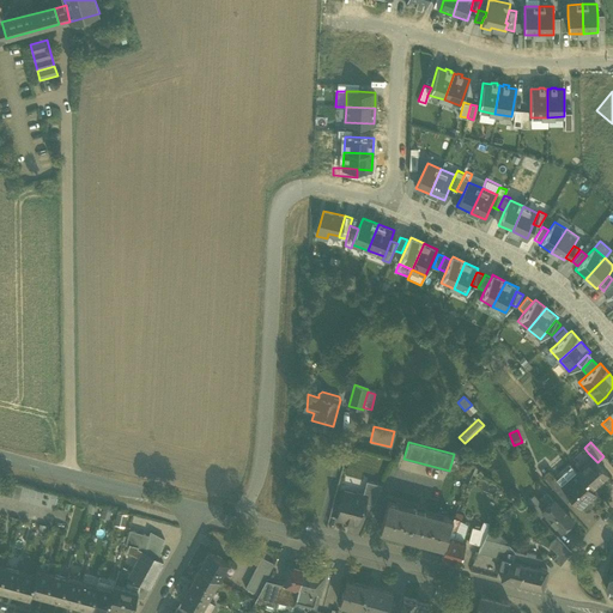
[(593,457),(577,472),(592,489),(608,474),(598,462),(593,457)]
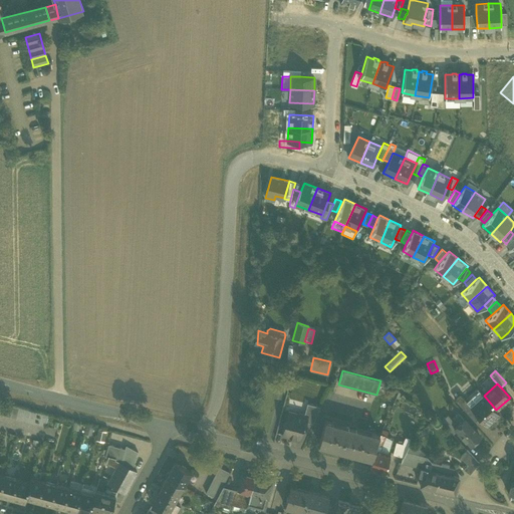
[(472,398),(477,403),(484,396),(479,391),(472,398)]
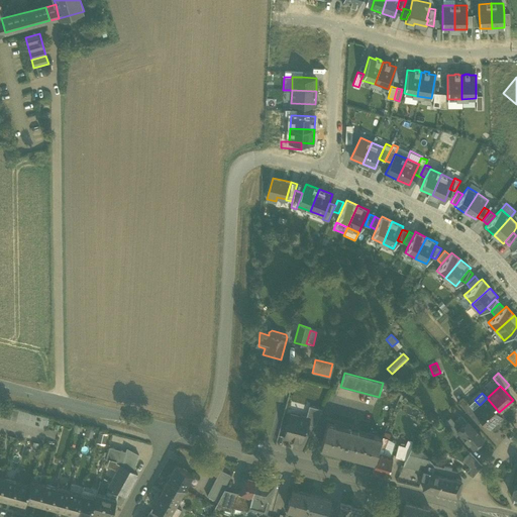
[(457,401),(478,423),(483,419),(474,410),(475,409),(470,404),(462,396),(457,401)]
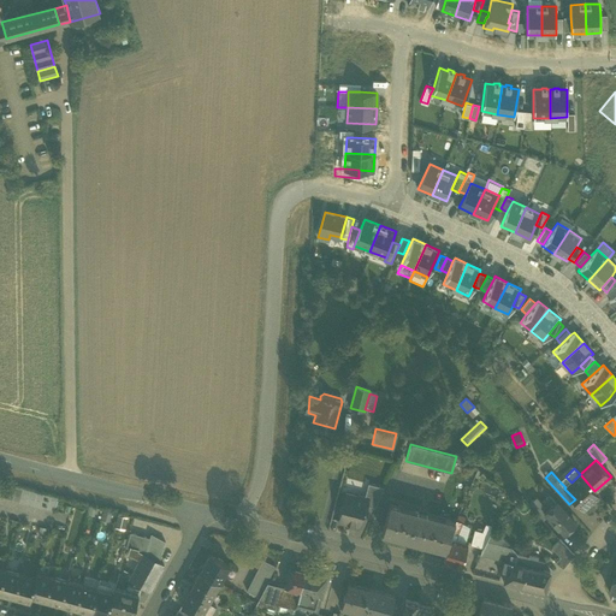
[(594,491),(580,474),(572,483),(566,487),(564,489),(575,499),(582,509),(598,495),(594,491)]
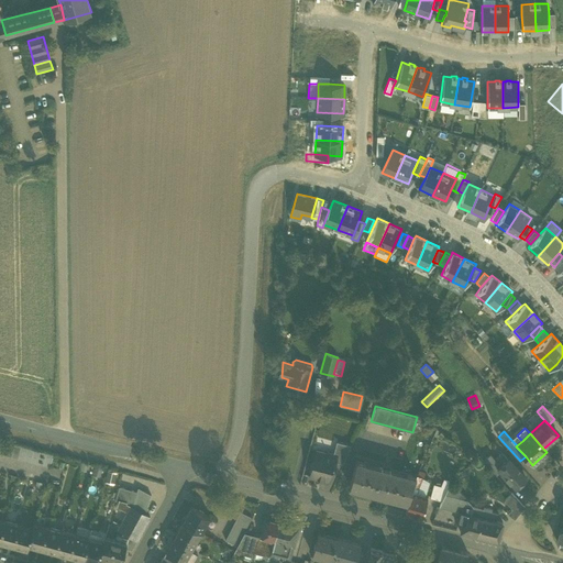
[(517,435),(511,440),(517,445),(522,441),(517,435)]
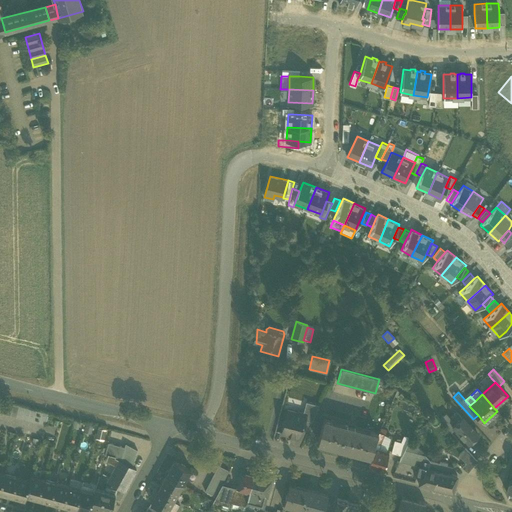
[(305,420),(312,421),(319,405),(306,401),(303,413),(306,413),(305,420)]
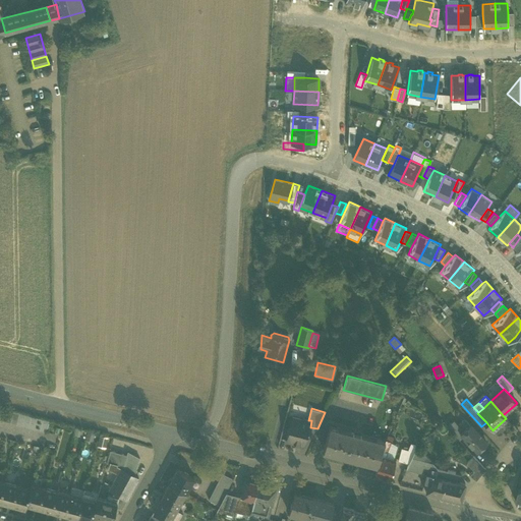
[(13,411),(7,410),(4,420),(10,422),(13,411)]
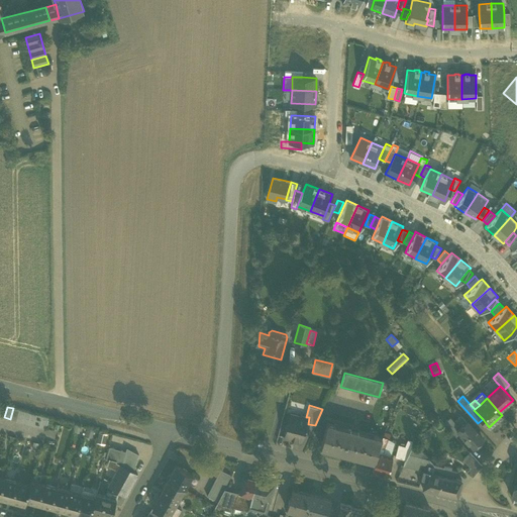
[(19,410),(13,408),(10,419),(16,420),(19,410)]
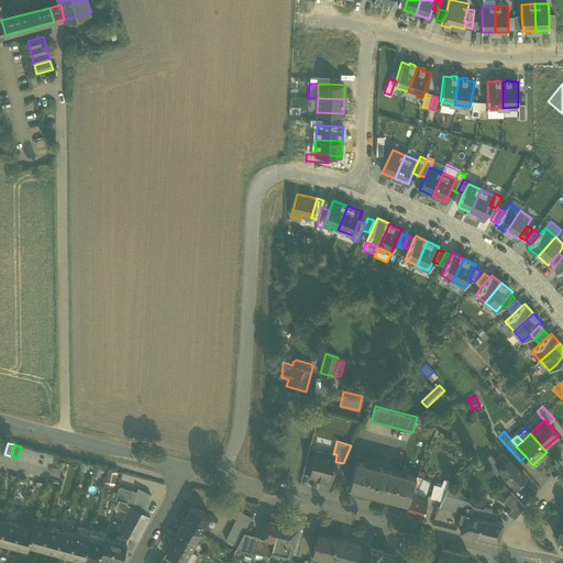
[(28,448),(21,446),(18,457),(18,459),(24,460),(28,448)]
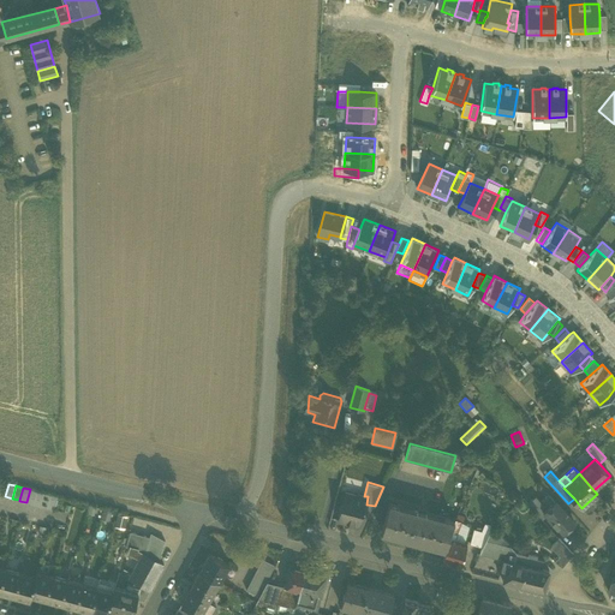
[(36,491),(30,489),(27,502),(33,505),(36,491)]
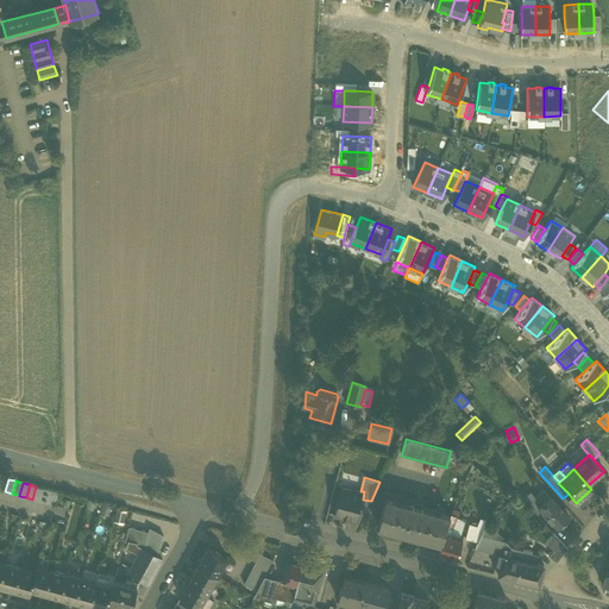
[(43,488),(36,487),(32,500),(39,502),(43,488)]
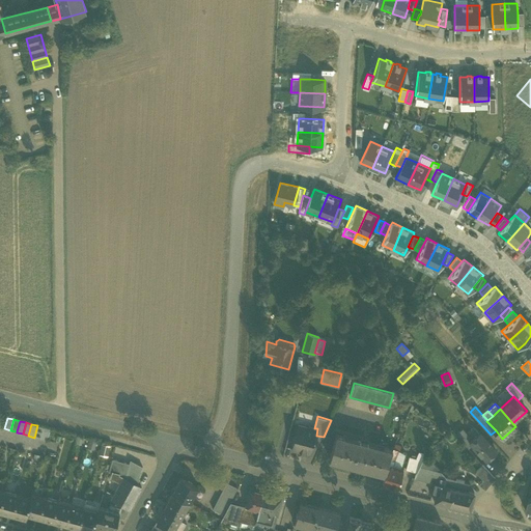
[(44,427),(37,425),(34,438),(40,439),(44,427)]
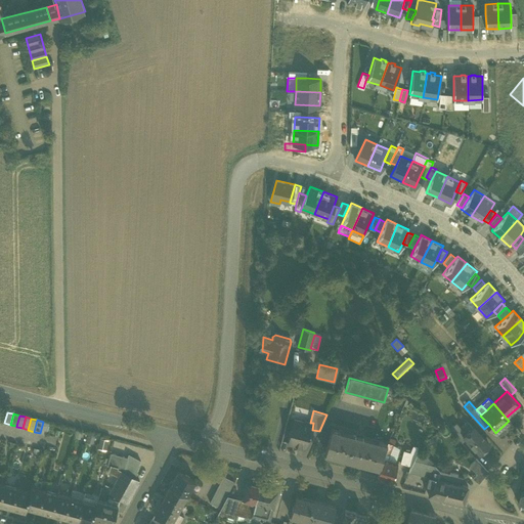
[(301,446),(305,447),(306,445),(309,434),(310,434),(312,430),(313,423),(310,423),(304,421),(304,422),(294,420),(292,429),(293,429),(292,434),(291,434),(288,443),(301,446)]
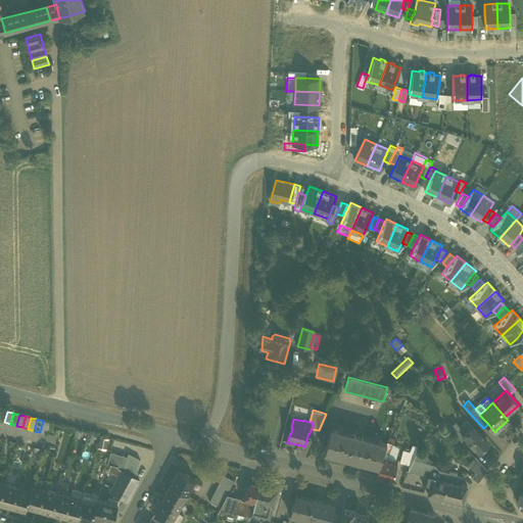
[(465,432),(472,426),(466,420),(460,426),(465,432)]
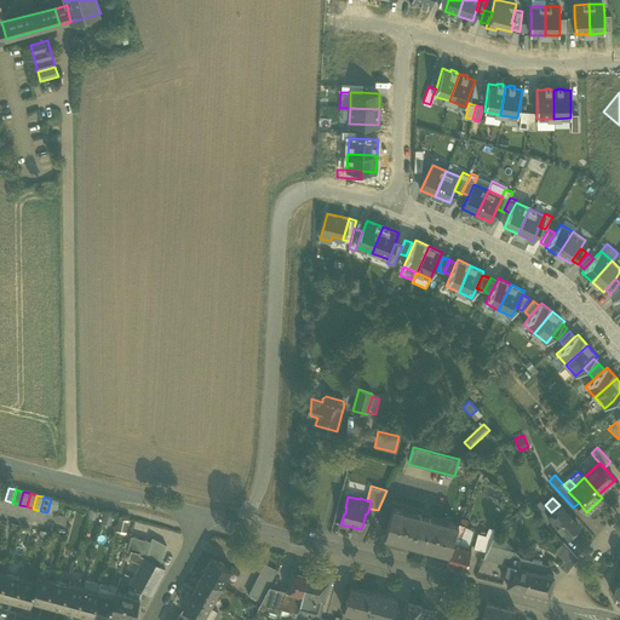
[(58,500),(51,499),(47,512),(55,515),(58,500)]
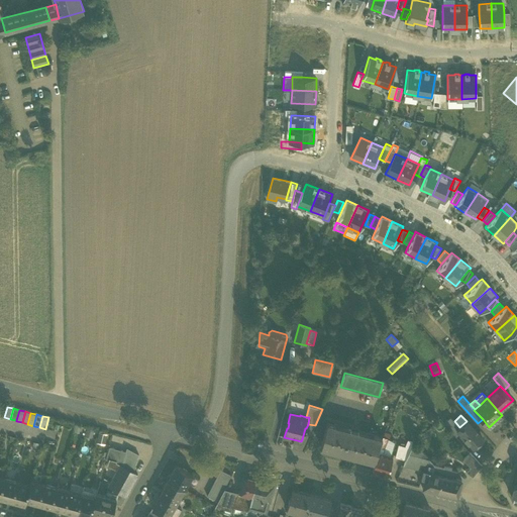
[(443,423),(455,436),(460,432),(457,429),(459,427),(454,421),(450,416),(443,423)]
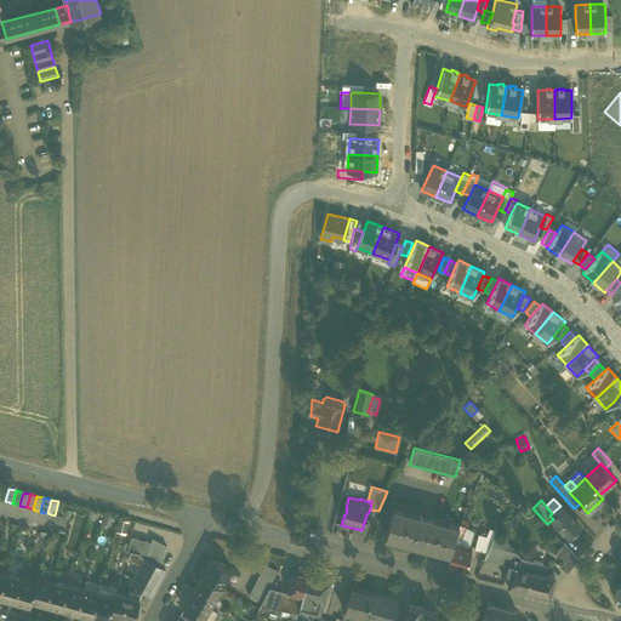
[(560,506),(580,528),(581,527),(562,505),(560,506)]
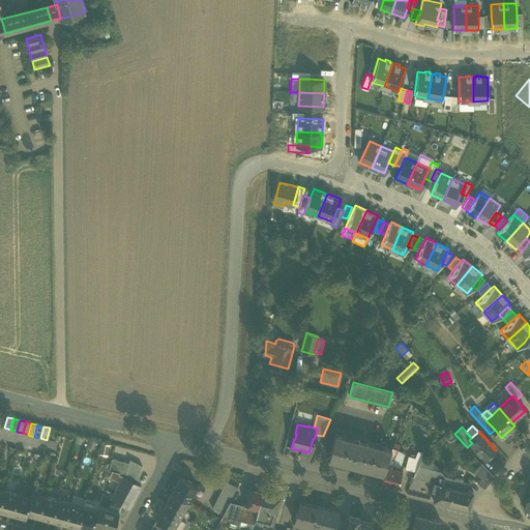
[(472,443),(486,459),(495,450),(478,432),(471,438),(469,440),(472,443)]
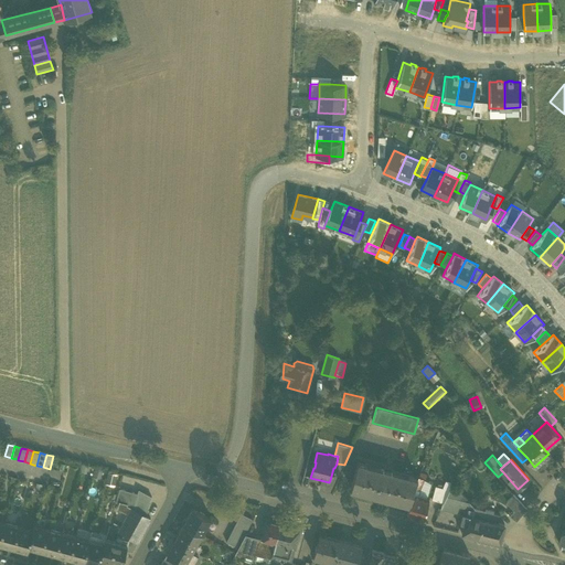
[(350,488),(409,503),(412,493),(414,484),(417,478),(358,461),(350,488)]
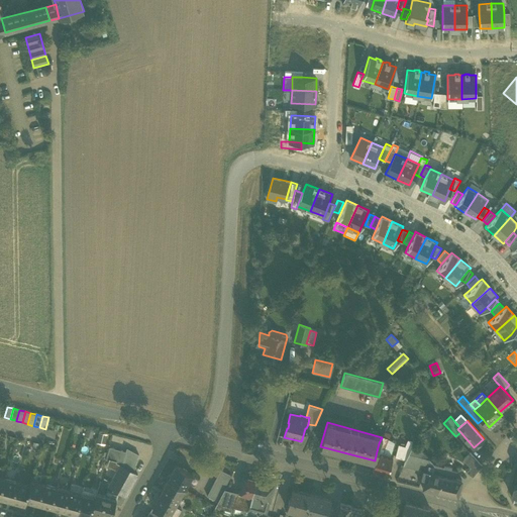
[(94,430),(87,428),(84,436),(92,438),(94,430)]
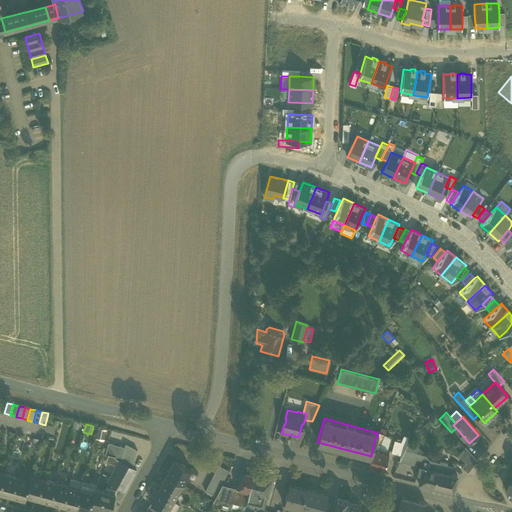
[(456,428),(453,425),(452,426),(468,444),(469,443),(456,428)]
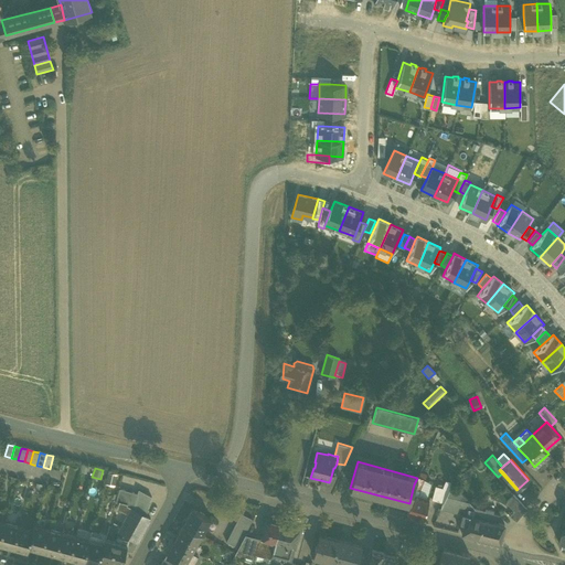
[(117,475),(108,472),(105,483),(115,487),(117,475)]
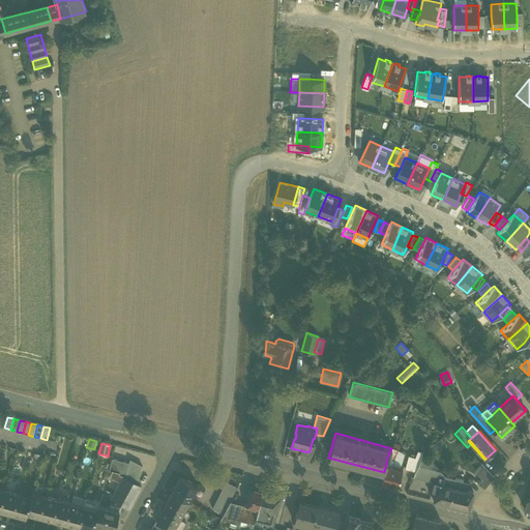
[(388,454),(386,463),(392,465),(393,460),(394,460),(399,449),(392,446),(391,448),(388,454)]
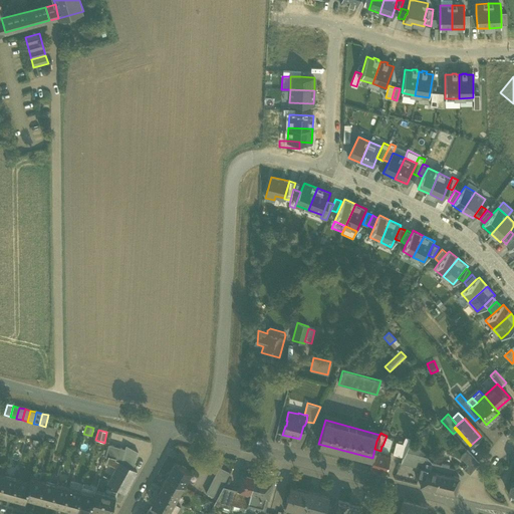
[(381,446),(380,451),(389,453),(393,439),(387,436),(382,446),(381,446)]
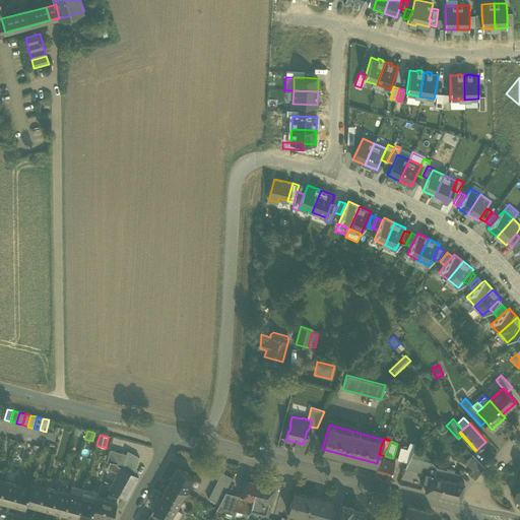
[(407,449),(413,451),(416,445),(411,441),(407,449)]
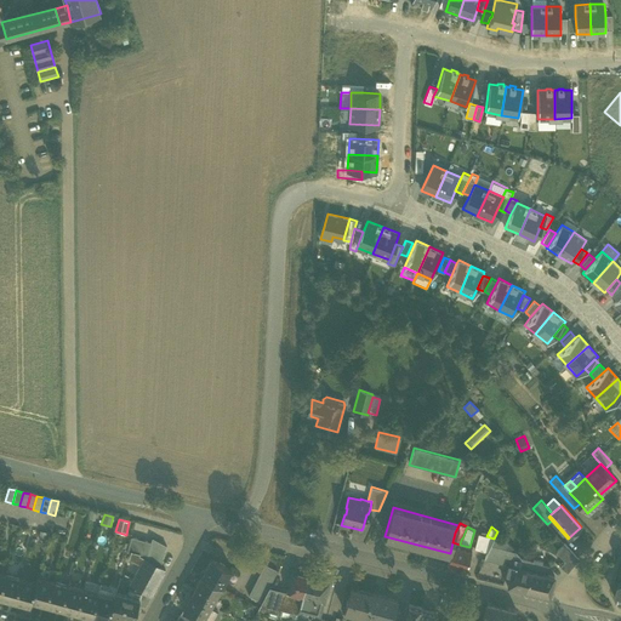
[(522,557),(497,531),(494,539),(488,552),(484,558),(508,564),(519,567),(522,557)]
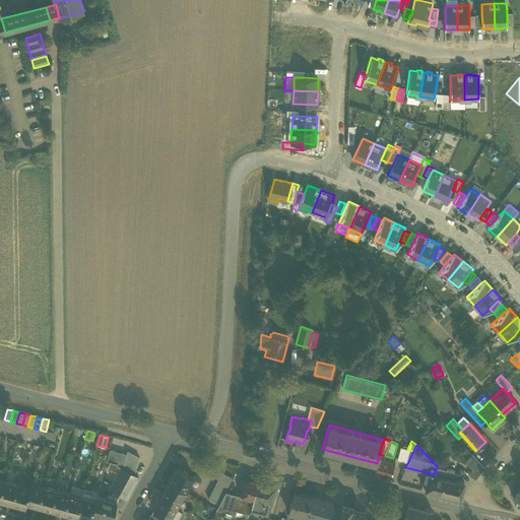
[(398,459),(408,462),(413,451),(407,449),(401,448),(398,459)]
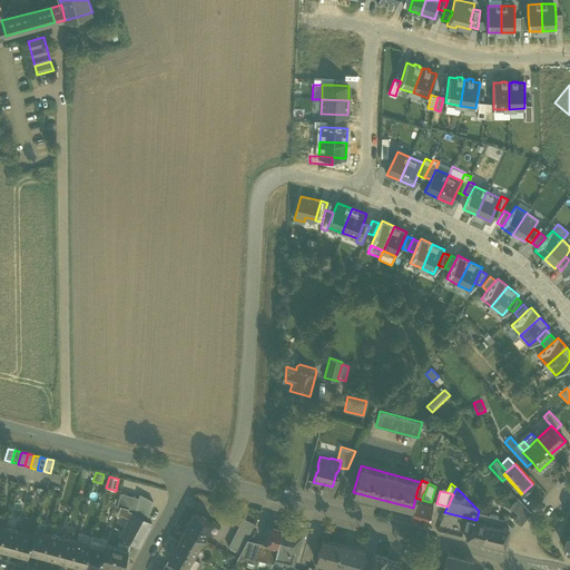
[(127,509),(134,513),(138,498),(120,493),(117,505),(120,507),(120,505),(128,508),(127,509)]
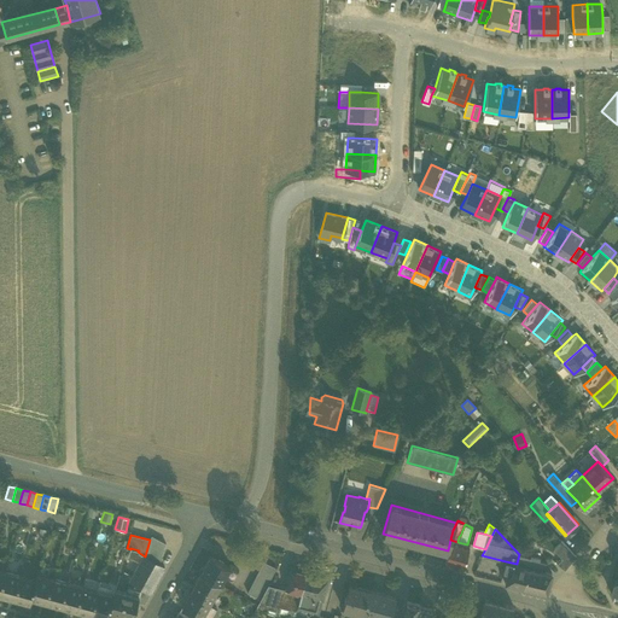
[(150,540),(145,557),(158,564),(162,558),(161,557),(164,551),(162,549),(165,543),(151,535),(150,540)]
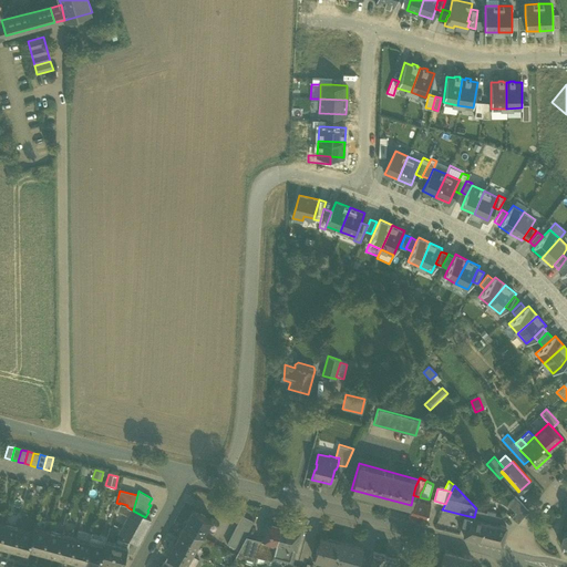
[(429,500),(420,497),(413,495),(411,505),(408,515),(416,517),(416,518),(424,519),(425,519),(430,500),(429,500)]
